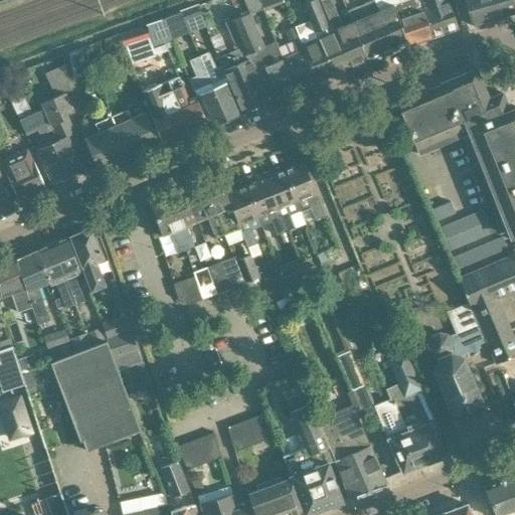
[(262,9),(258,0),(243,0),(249,13),(262,9)]
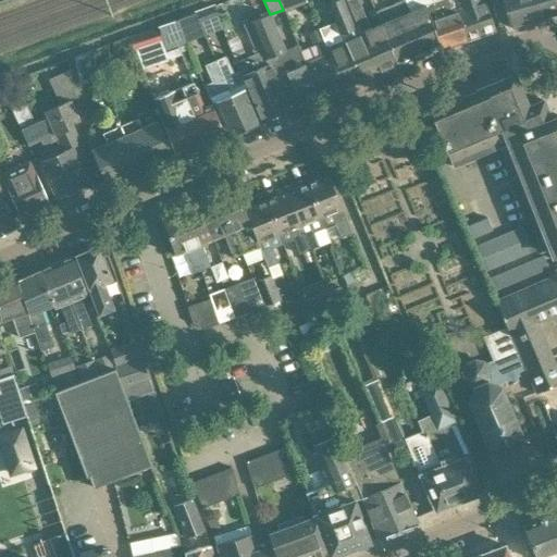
[(306,1),(305,0),(279,0),(283,10),(306,1)]
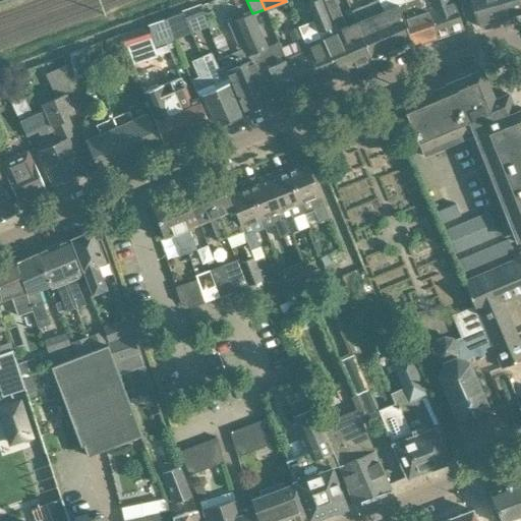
[(354,67),(325,0),(324,0),(335,25),(330,27),(317,0),(313,0),(306,3),(306,4),(313,19),(314,23),(326,50),(336,75),(354,67)]
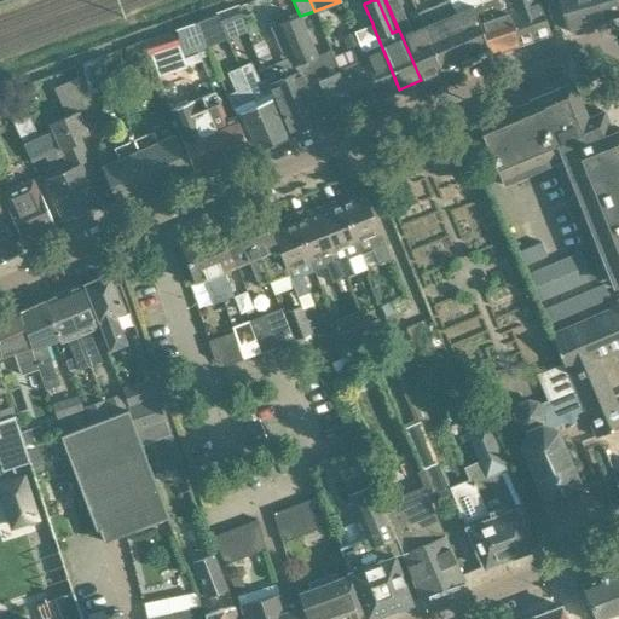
[(386,0),(421,80),(441,71),(422,27),(411,32),(405,16),(404,17),(397,0),(386,0)]
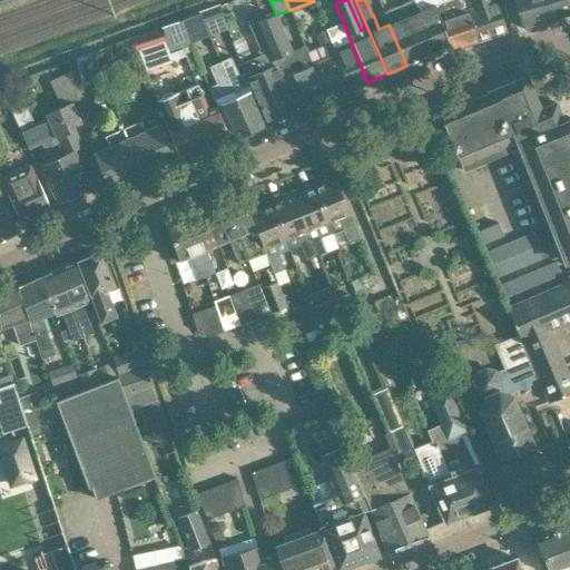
[(412,0),(399,6),(422,59),(438,52),(426,28),(414,0),(412,0)]
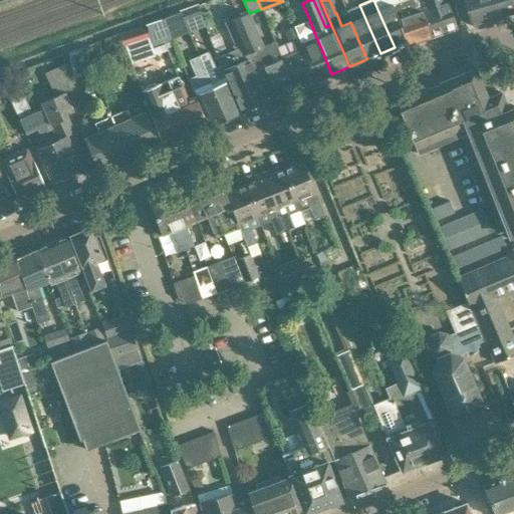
[(373,0),(384,25),(395,47),(406,42),(400,27),(395,12),(393,7),(407,3),(412,1),(411,0),(373,0)]
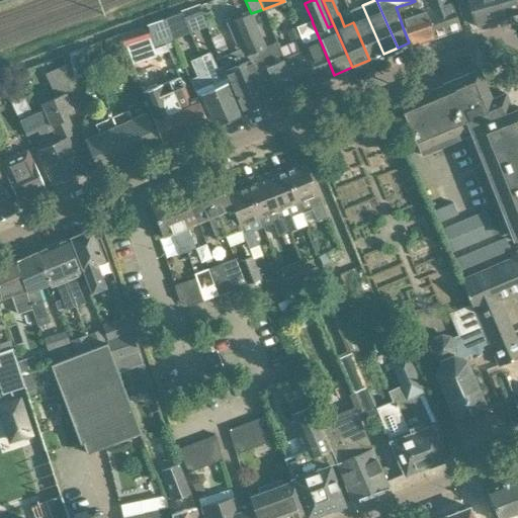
[(403,27),(409,42),(410,46),(436,37),(424,0),(414,0),(415,1),(410,3),(411,7),(404,9),(404,11),(398,12),(403,27)]
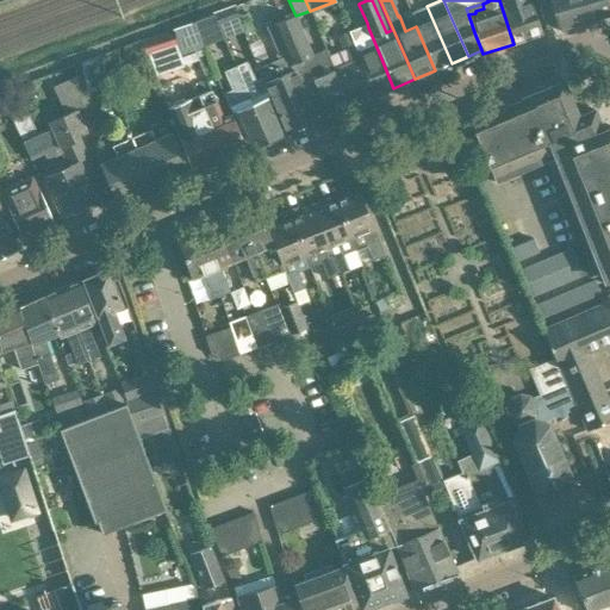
[(530,0),(499,0),(514,44),(542,33),(530,0)]
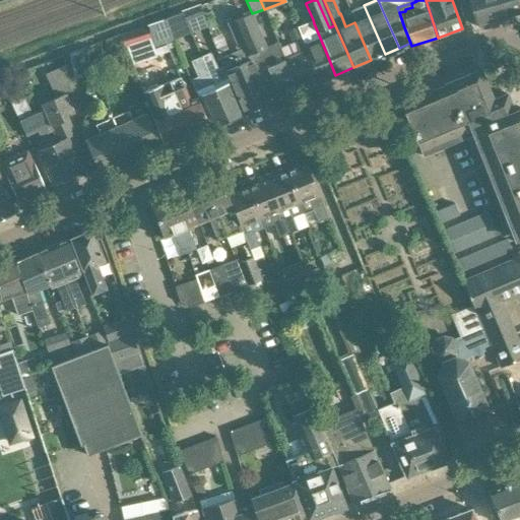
[(458,0),(467,27),(508,15),(503,0),(458,0)]
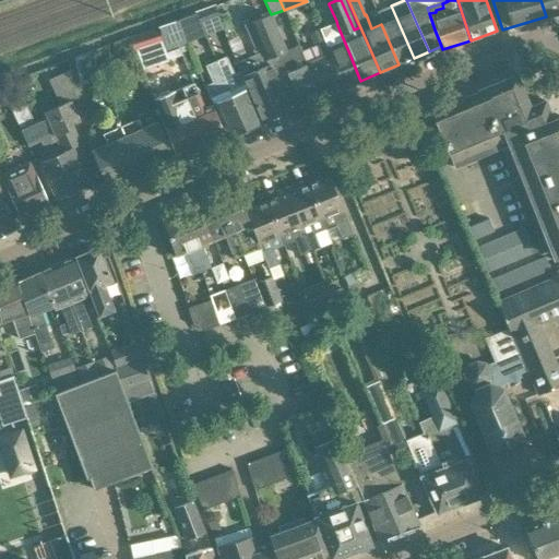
[(558,0),(540,0),(546,16),(558,12),(558,0)]
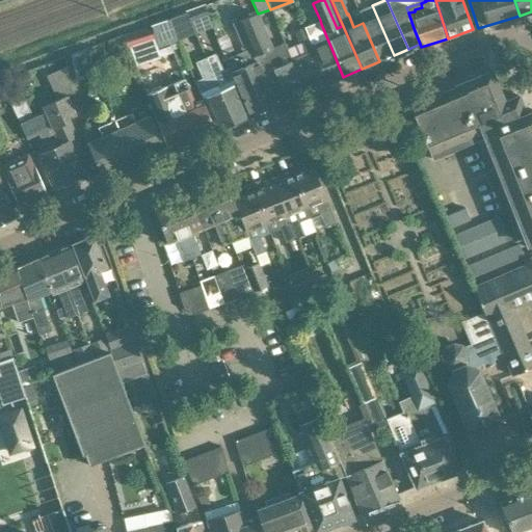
[(204,4),(185,11),(191,26),(192,25),(191,22),(208,16),(204,4)]
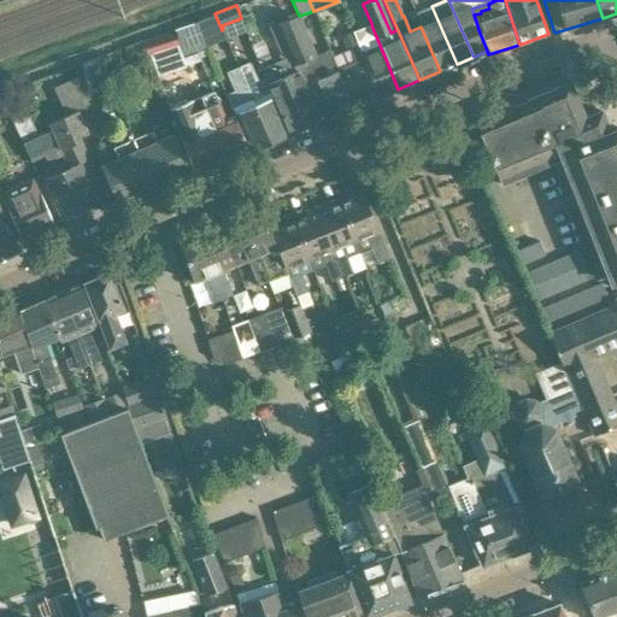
[(421,27),(440,71),(457,64),(432,6),(417,12),(423,25),(421,27)]
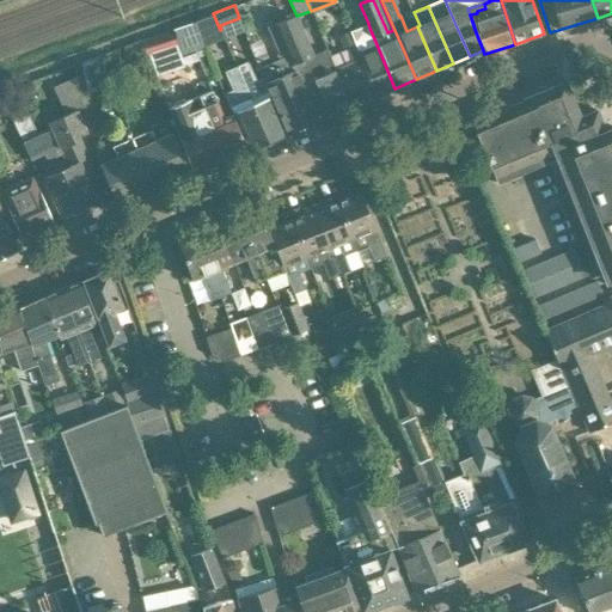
[(201,38),(206,48),(225,40),(220,30),(213,13),(194,20),(201,38)]
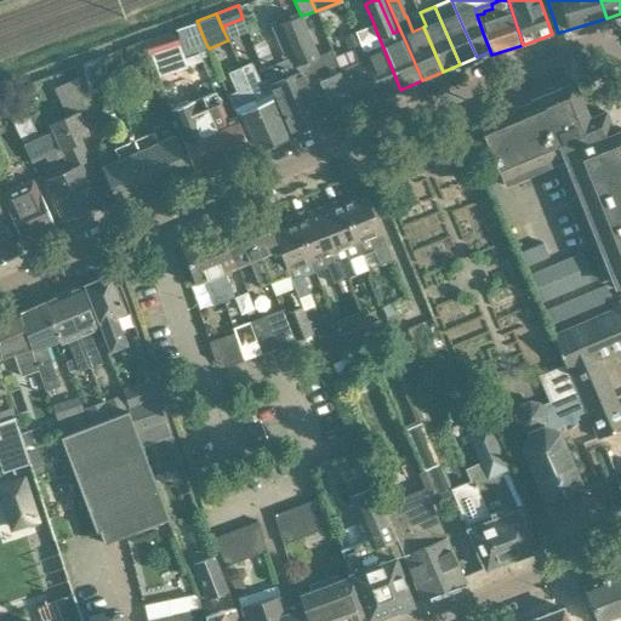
[(357,108),(335,58),(335,60),(331,50),(318,56),(301,16),(292,20),(335,118),(357,108)]
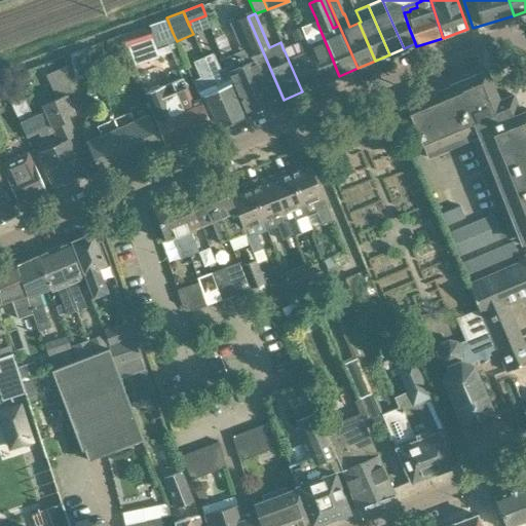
[(284,100),(248,16),(230,24),(240,50),(232,53),(224,34),(215,38),(222,58),(247,116),(265,108),(284,100)]
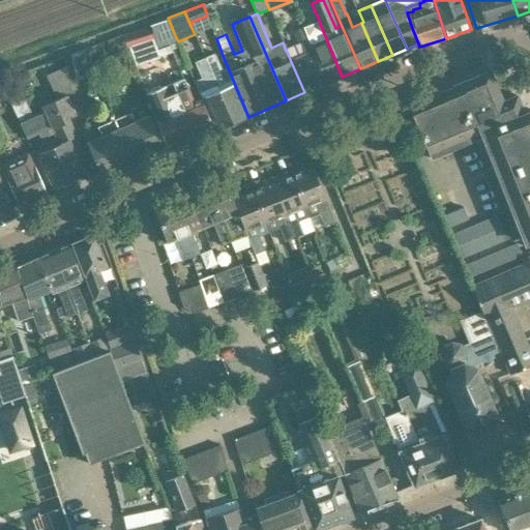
[(174,33),(168,18),(150,25),(155,39),(158,49),(169,45),(178,41),(174,33)]
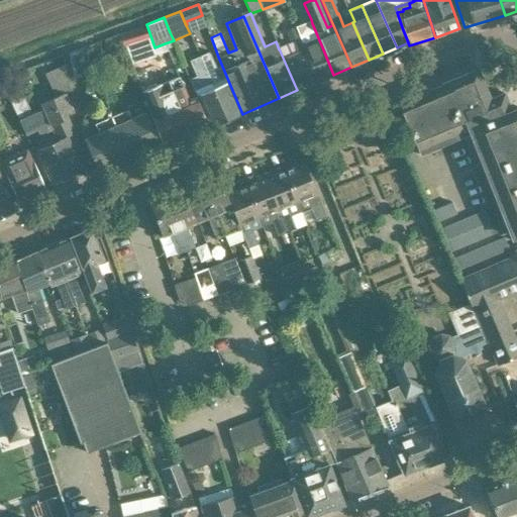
[(311,19),(296,26),(301,40),(302,43),(310,63),(318,81),(333,75),(323,49),(312,23),(311,19)]
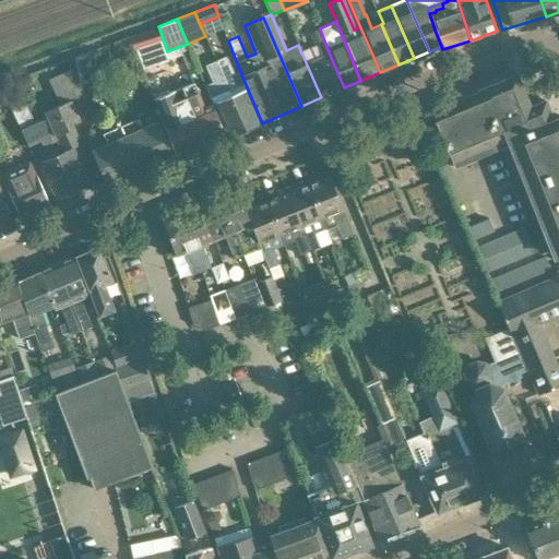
[(130,36),(135,50),(164,42),(158,26),(130,36)]
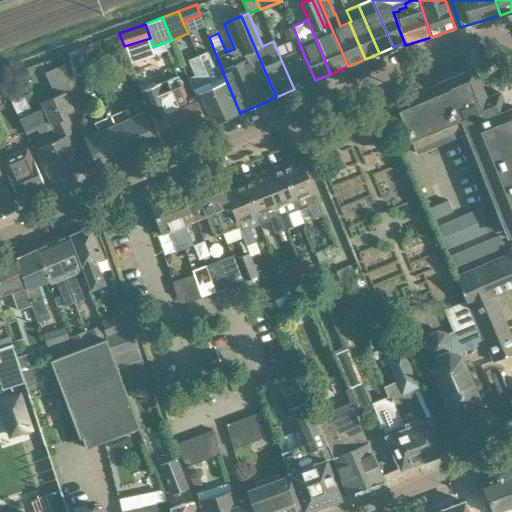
[(291,26),(283,30),(289,42),(297,37),(291,26)]
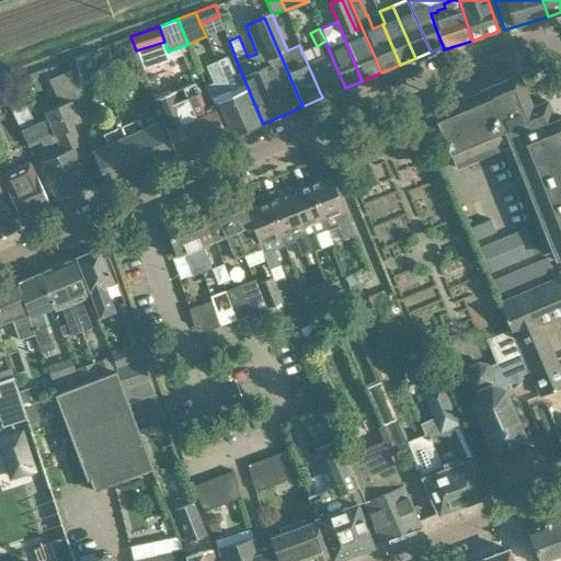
[(128,36),(113,43),(118,57),(134,52),(128,36)]
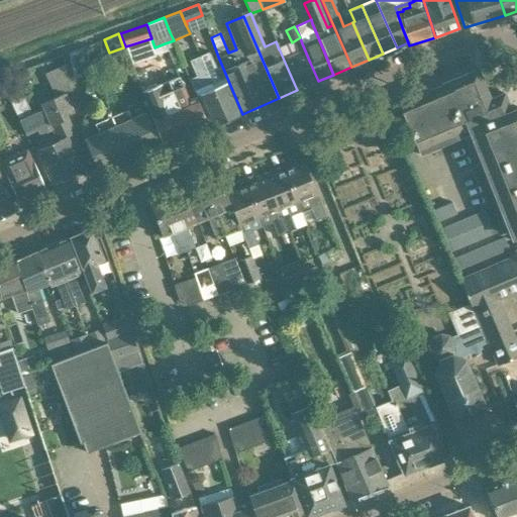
[(310,63),(302,43),(301,40),(279,48),(297,90),(318,81),(310,63)]
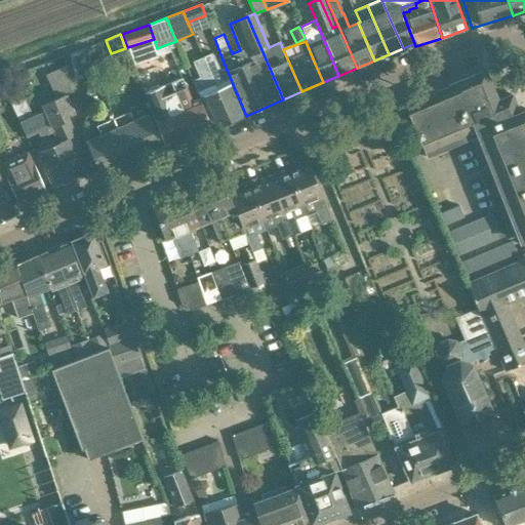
[(88,76),(83,48),(69,53),(75,79),(88,76)]
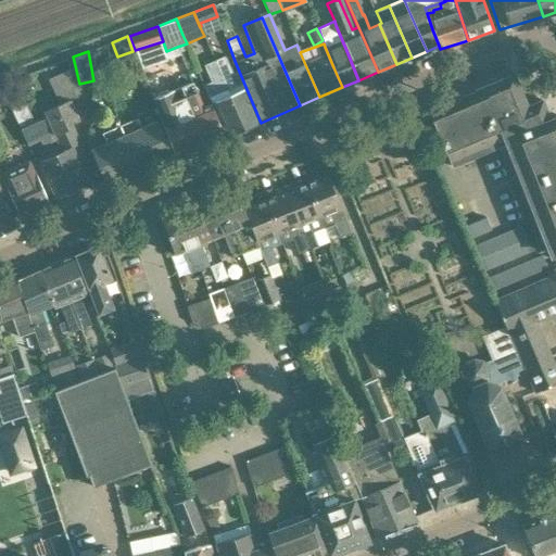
[(225,58),(215,61),(243,129),(261,123),(235,61),(235,62),(238,71),(231,73),(225,58)]
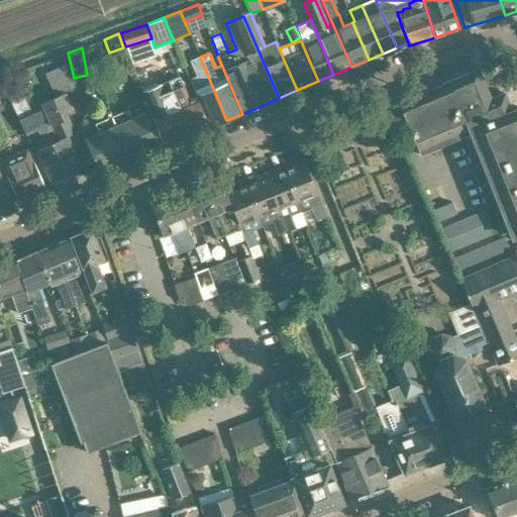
[(190,79),(197,95),(211,127),(226,120),(200,57),(190,61),(197,76),(190,79)]
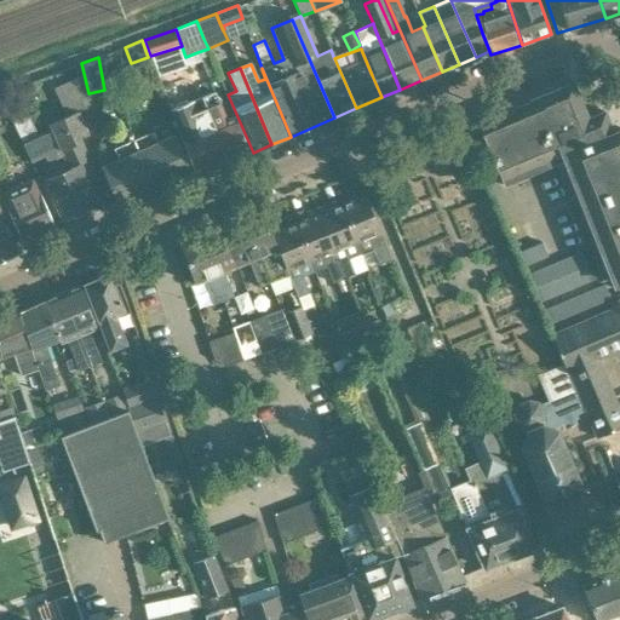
[(80,164),(90,160),(80,137),(89,132),(79,113),(84,109),(78,78),(55,89),(67,116),(50,124),(53,131),(64,155),(70,168),(80,164)]
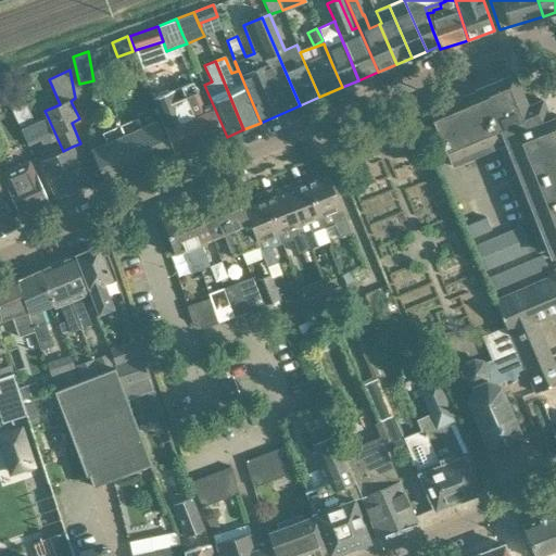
[(477,91),(429,111),(450,161),(509,136),(555,256),(555,255),(555,115),(550,118),(542,100),(527,106),(514,74),(476,90),(477,91)]
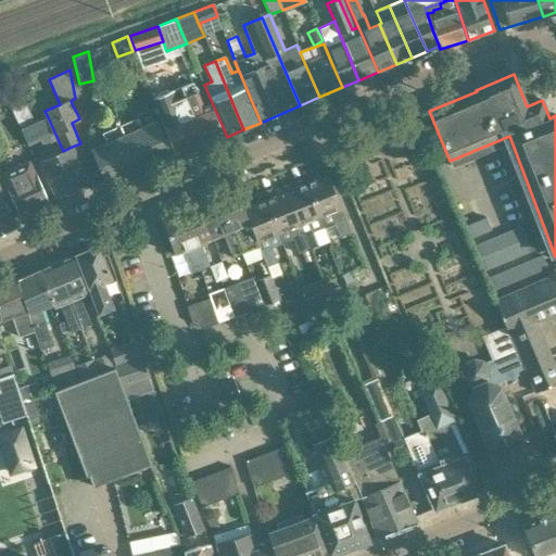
[(192,83),(181,87),(205,146),(224,138),(211,105),(202,109),(192,83)]
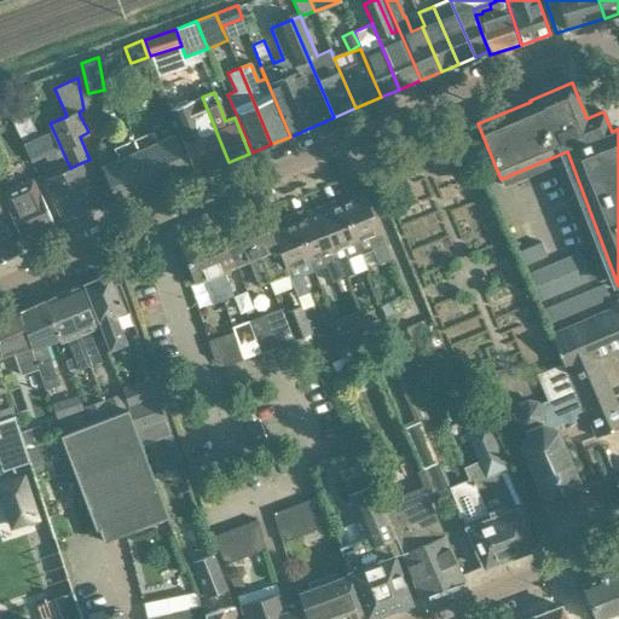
[(175,109),(169,111),(196,177),(229,162),(202,97),(189,103),(185,100),(175,104),(175,109)]
